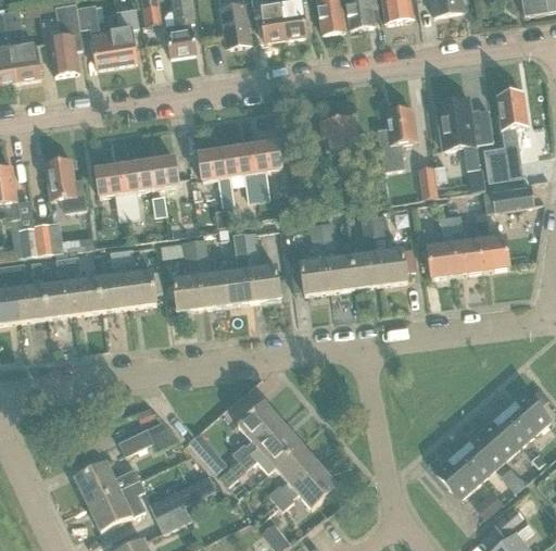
[(162,24),(158,0),(140,0),(144,26),(162,24)]
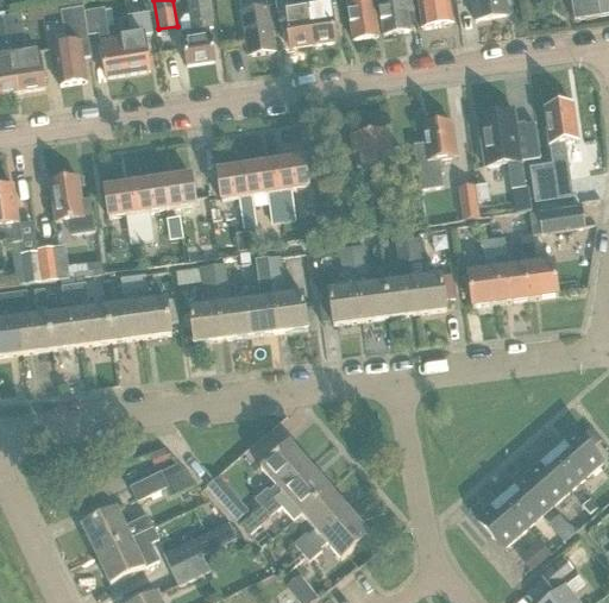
[(186,0),(187,11),(183,12),(180,17),(187,63),(214,58),(209,25),(213,25),(209,0),(186,0)]
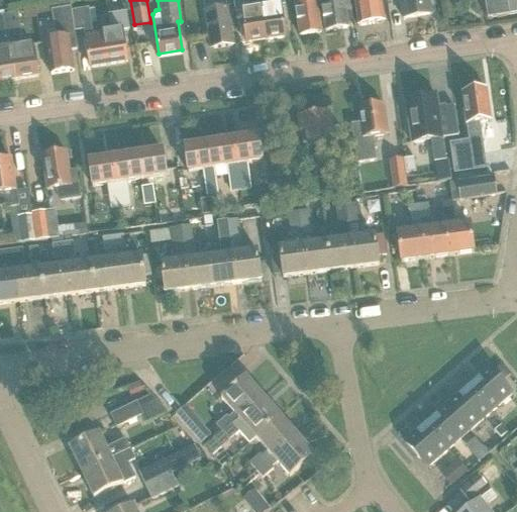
[(246,39),(266,36),(261,0),(232,0),(234,9),(241,8),(246,39)]
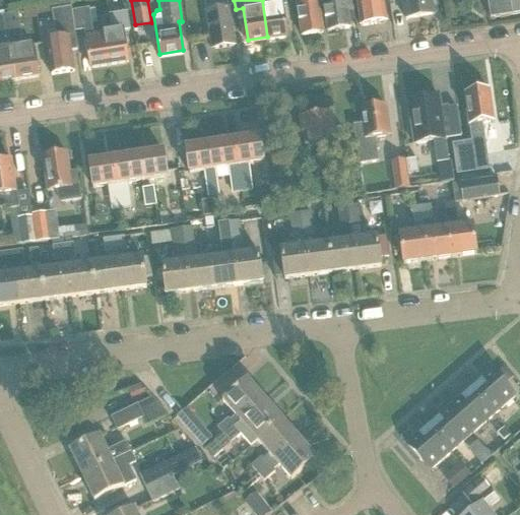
[(262,0),(267,37),(286,34),(281,2),(285,1),(285,0),(262,0)]
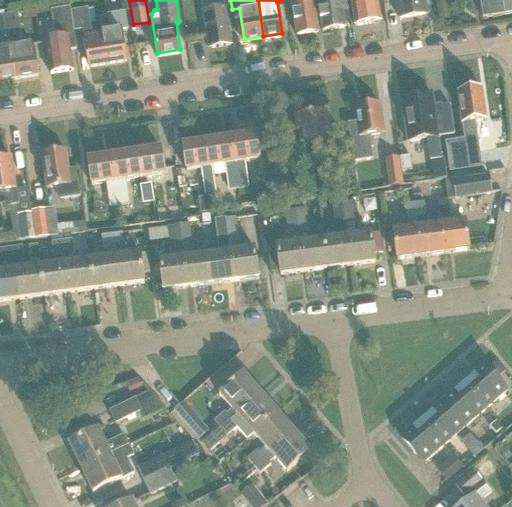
[(291,0),(296,31),(318,27),(313,0),(291,0)]
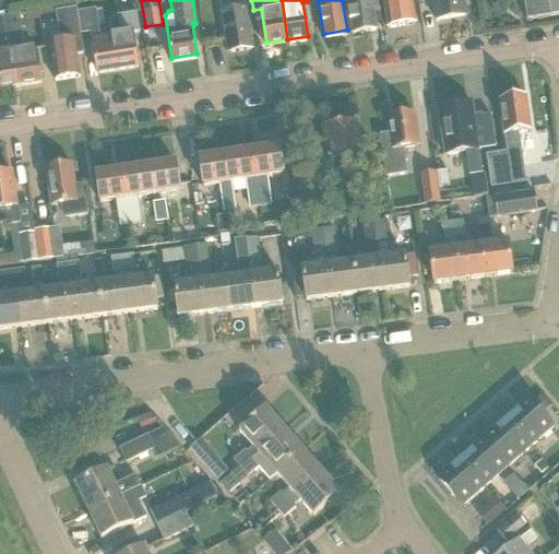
[(373,9),(380,8),(378,0),(347,0),(352,30),(376,25),(373,9)]
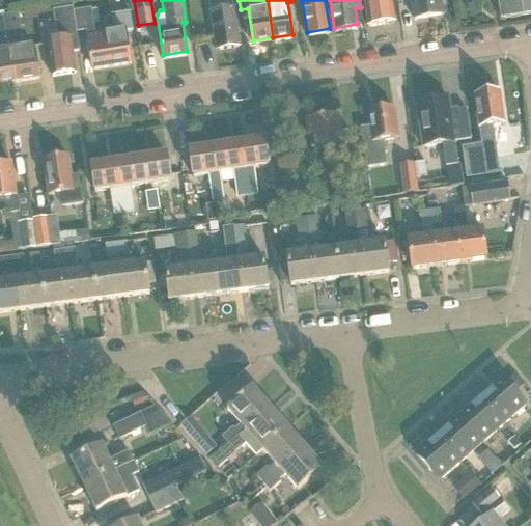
[(364,0),(367,22),(394,18),(391,0),(364,0)]
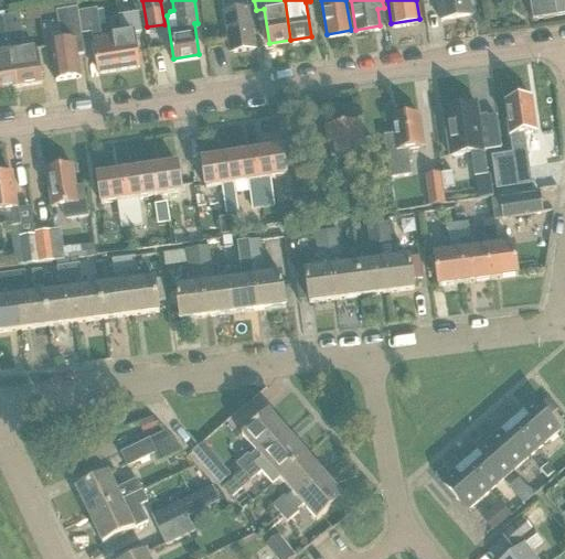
[(437,0),(440,15),(471,11),(469,0),(437,0)]
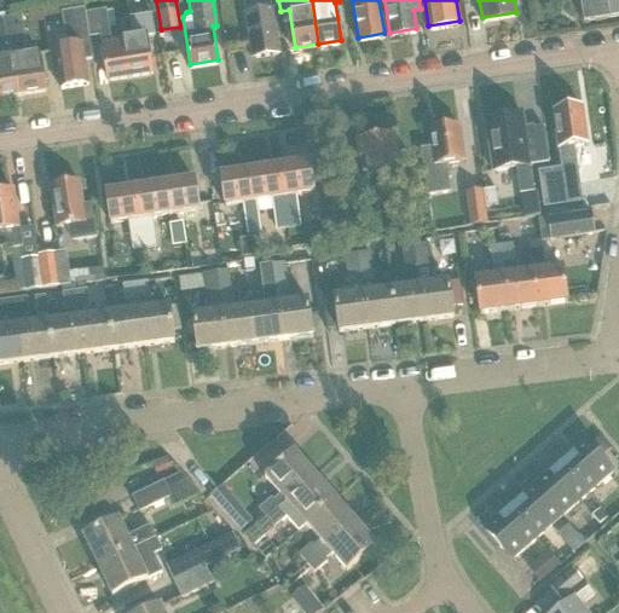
[(580,0),(583,17),(618,11),(618,0),(580,0)]
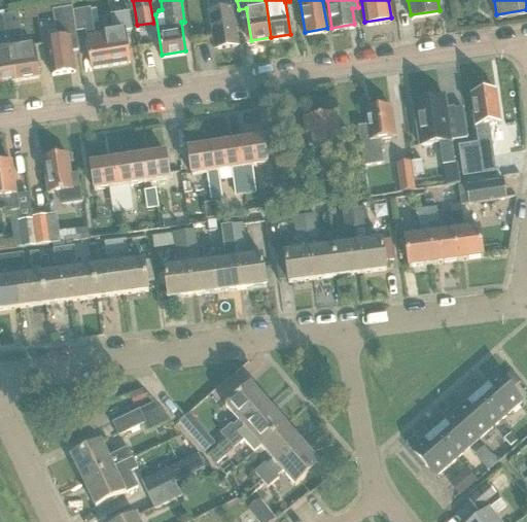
[(46,37),(51,71),(75,68),(71,47),(78,46),(75,28),(72,7),(72,3),(51,6),(56,35),(46,37)]
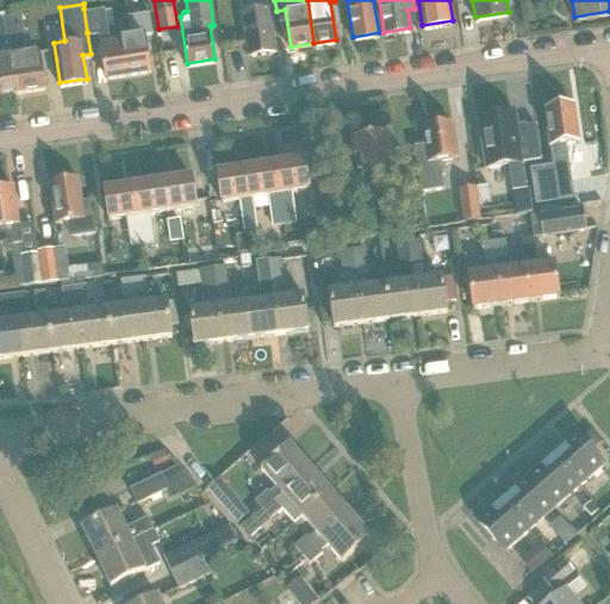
[(241,7),(248,53),(274,49),(268,4),(241,7)]
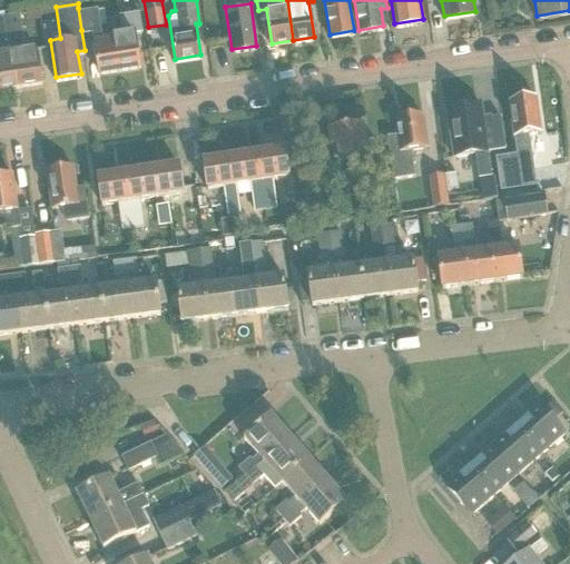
[(78,8),(81,30),(92,29),(99,70),(139,65),(134,29),(141,28),(139,8),(118,11),(121,30),(101,33),(97,5),(78,8)]
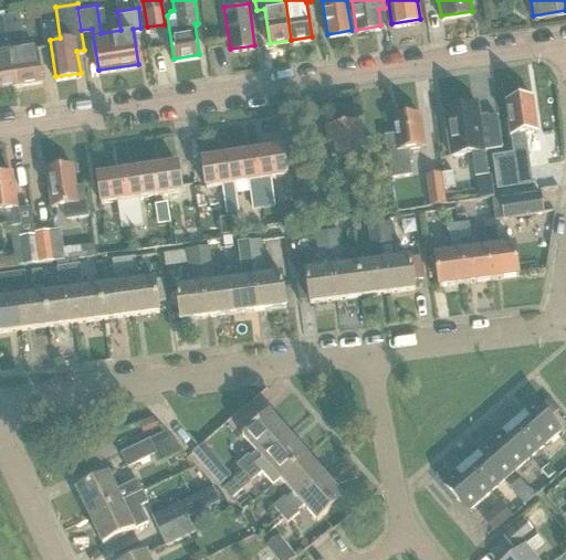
[(0,85),(17,83),(6,17),(4,12),(0,12),(0,85)]
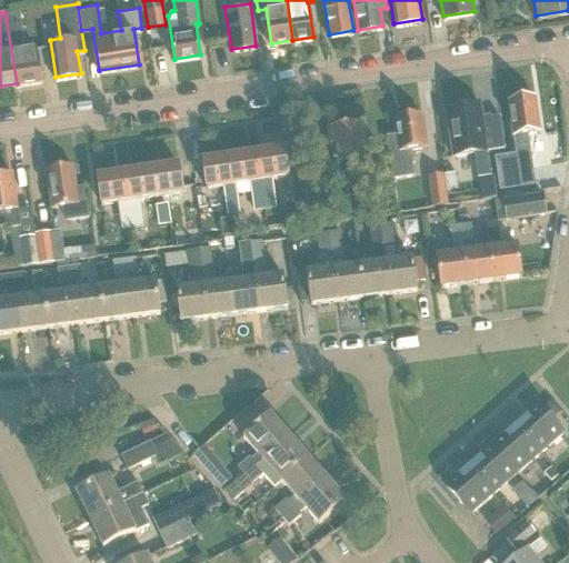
[(6,17),(17,83),(41,79),(36,46),(25,47),(20,14),(6,17)]
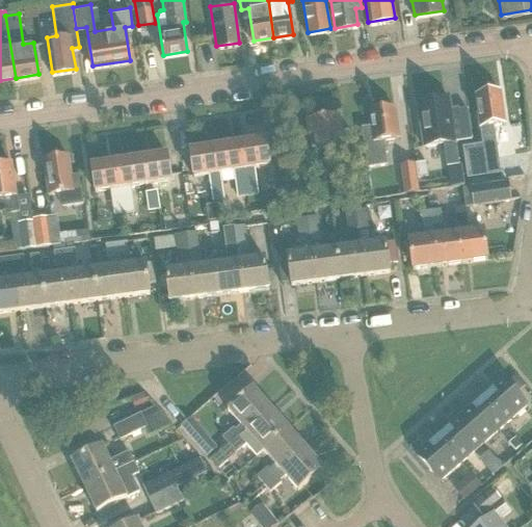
[(500,87),(475,90),(482,138),(495,136),(493,122),(505,121),(500,87)]
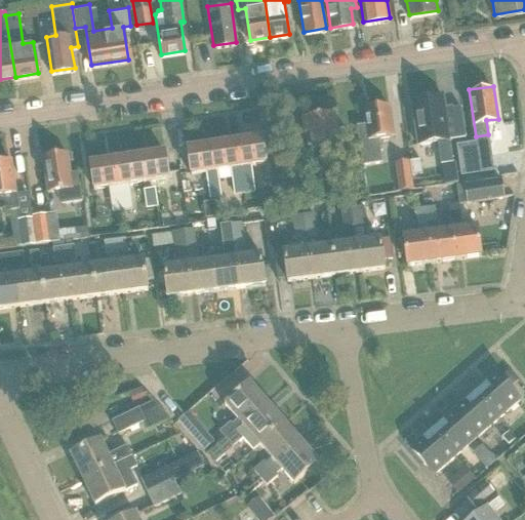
[(458,103),(442,106),(441,93),(408,97),(415,141),(435,137),(438,160),(450,158),(447,135),(462,133),(458,103)]
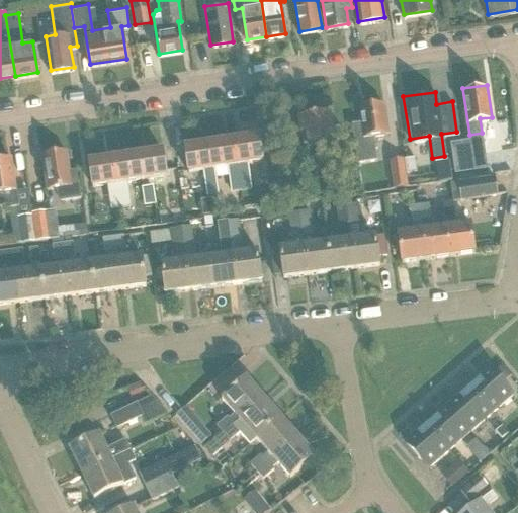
[(361,119),(351,120),(357,160),(376,157),(373,134),(387,132),(383,100),(359,104),(361,119)]
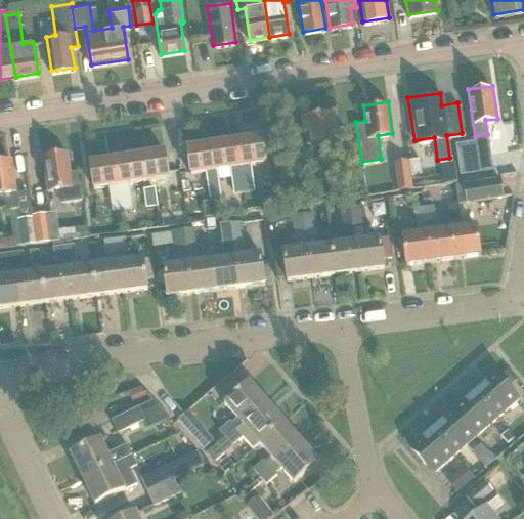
[(306,142),(337,138),(338,144),(347,142),(345,124),(336,126),(333,110),(302,115),(306,142)]
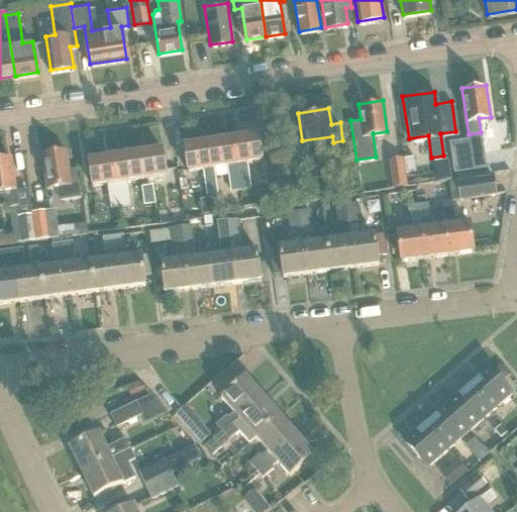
[(247,168),(246,160),(262,158),(257,131),(233,134),(241,186),(250,185),(247,168)]
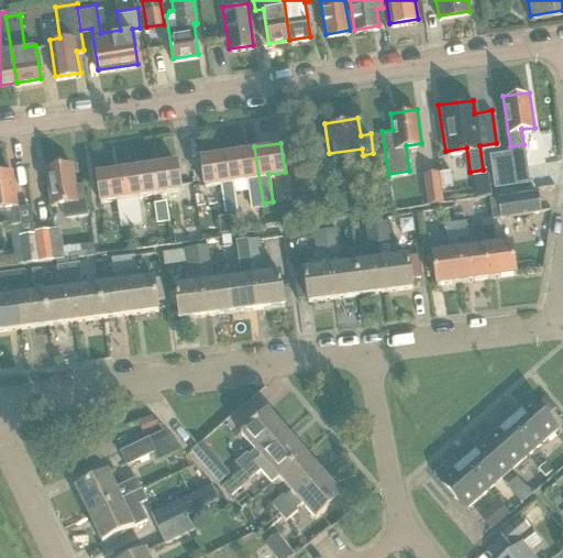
[(507,145),(485,149),(492,192),(538,185),(536,171),(511,174),(507,145)]
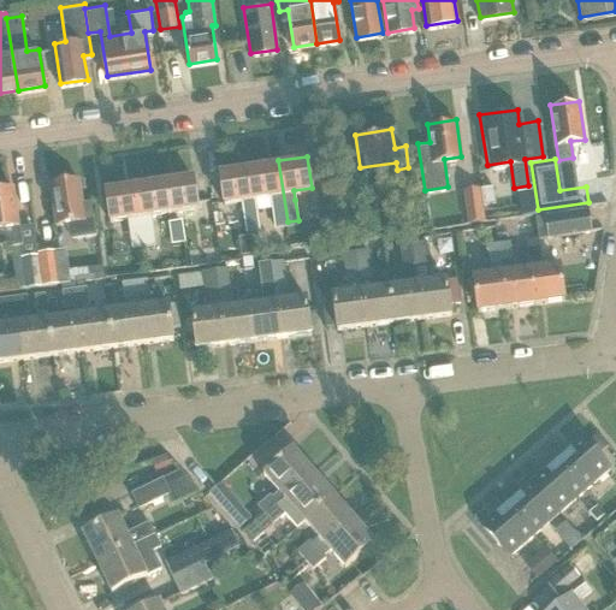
[(288,221),(278,160),(248,165),(253,196),(254,196),(270,194),(272,203),(271,203),(273,224),(288,221)]
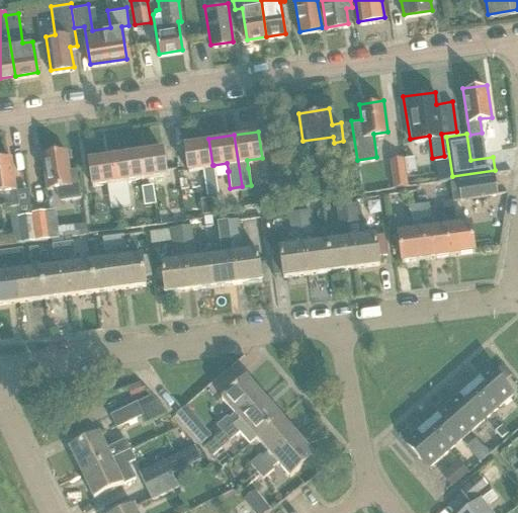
[(214,173),(213,165),(212,165),(208,139),(184,143),(188,169),(203,166),(204,174),(203,174),(206,192),(218,190),(214,173)]
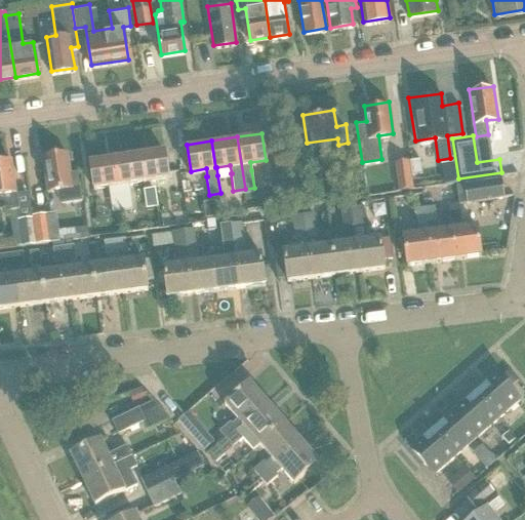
[(139,152),(144,178),(168,174),(164,148),(139,152)]
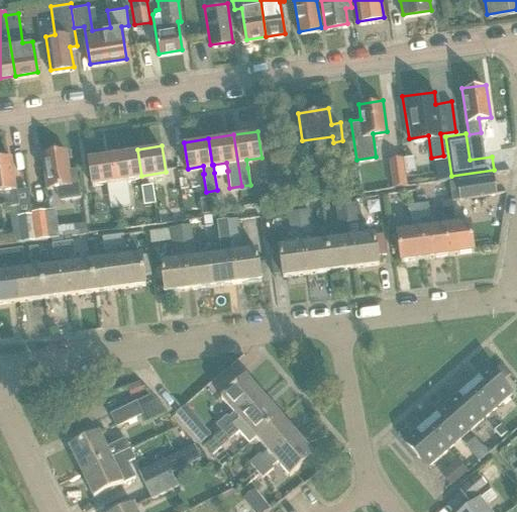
[(56,186),(58,198),(80,195),(76,166),(69,167),(66,147),(41,151),(46,187),(56,186)]
